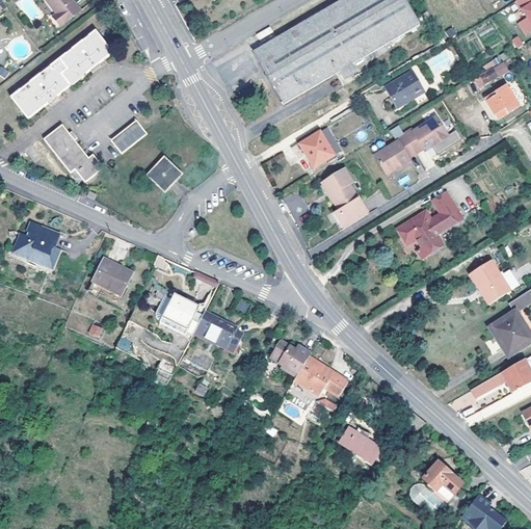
[(80,9),(73,0),(47,0),(57,12),(53,17),(60,25),(80,9)]
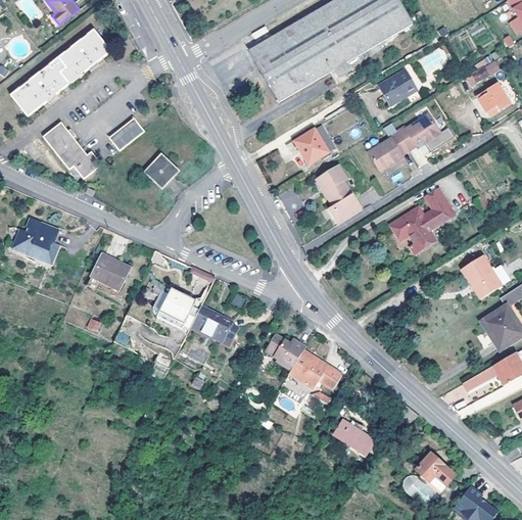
[(328,0),(247,48),(278,100),(411,21),(398,0),(328,0)]
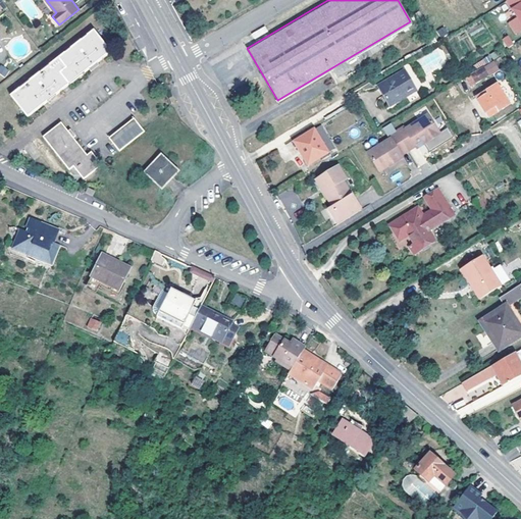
[(520,28),(520,0),(507,0),(513,12),(506,16),(515,32),(520,28)]
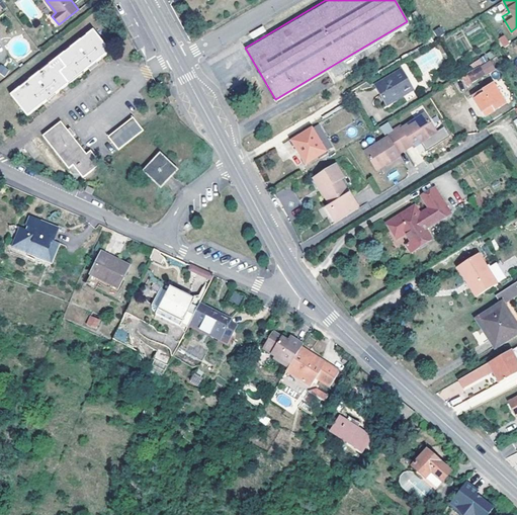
[(109,51),(92,28),(10,94),(27,116),(109,51)]
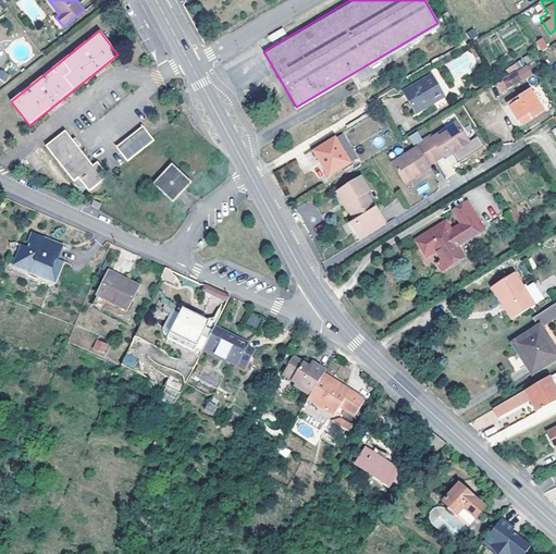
[(534,39),(540,49),(545,46),(539,37),(534,39)]
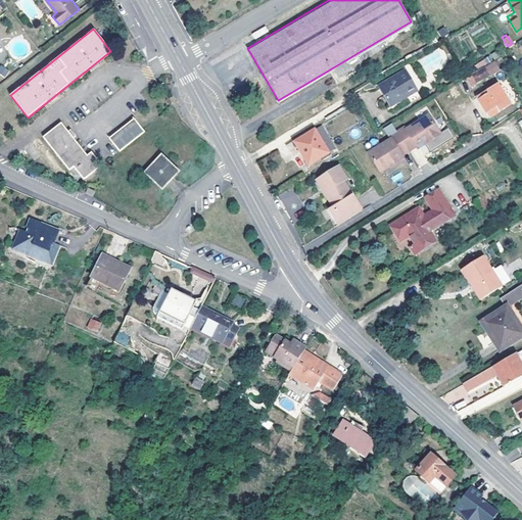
[(483,64),(470,73),(475,82),(492,71),(497,66),(493,60),(484,65),(483,64)]
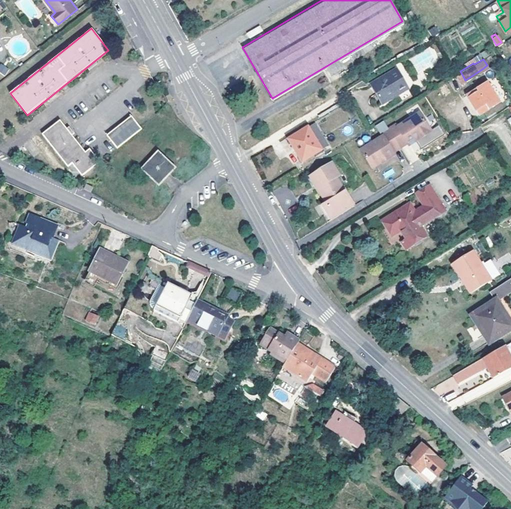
[(0,70),(4,73),(8,67),(0,61),(0,70)]
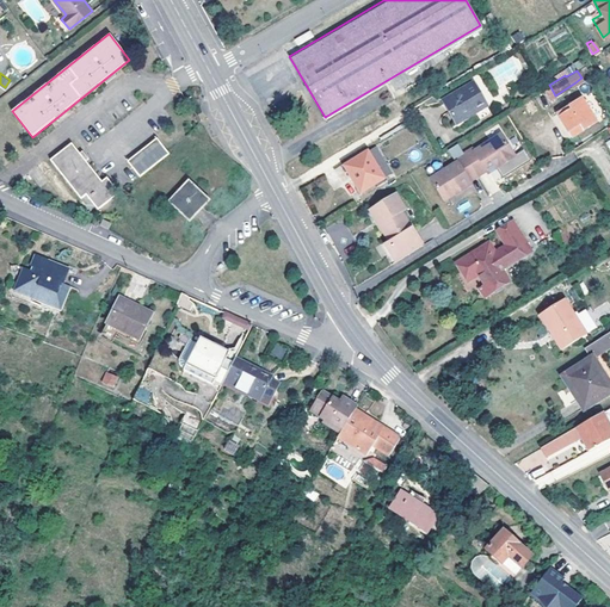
[(441,95),(454,119),(485,103),(472,79),(441,95)]
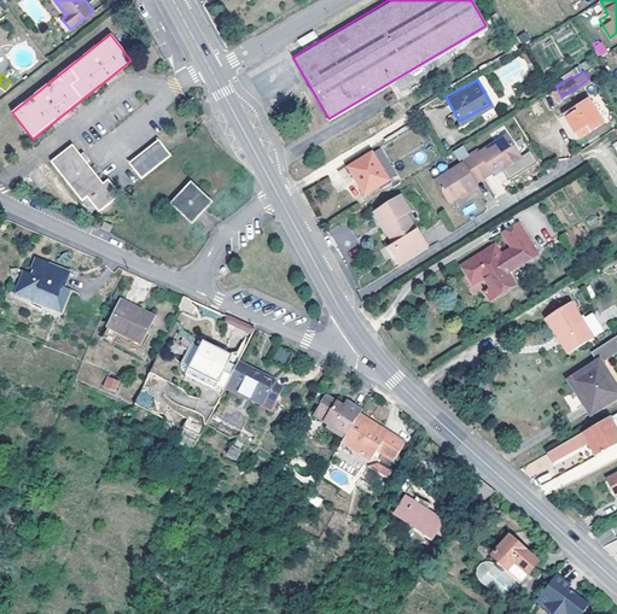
[(599,121),(585,98),(562,113),(576,136),(599,121)]
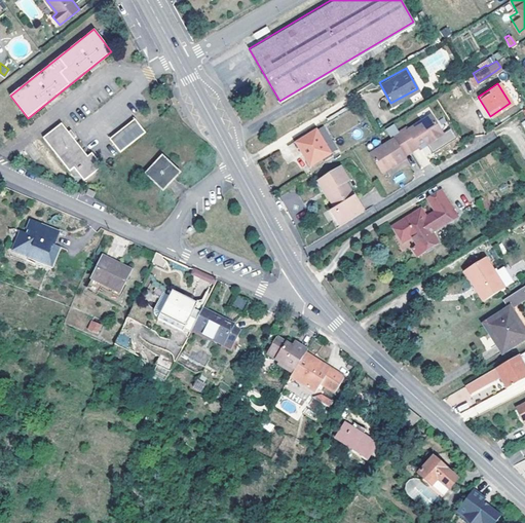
[(338,131),(358,121),(351,108),(331,118),(338,131)]
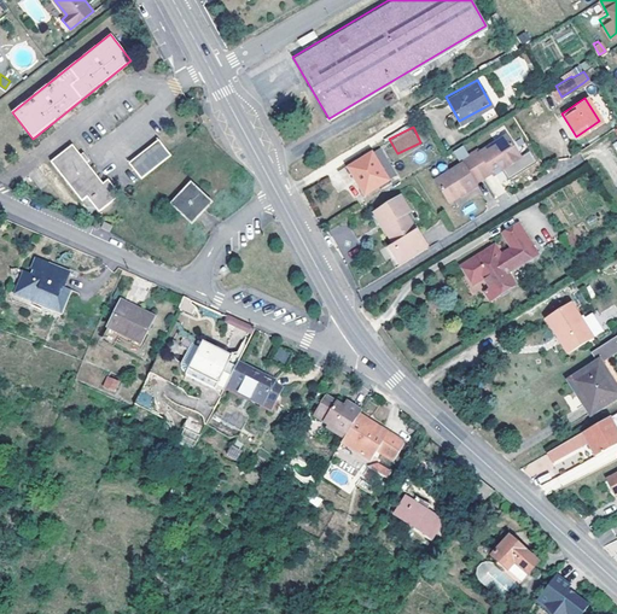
[(467,153),(481,175),(490,169),(492,173),(518,156),(505,134),(479,151),(476,148),(467,153)]
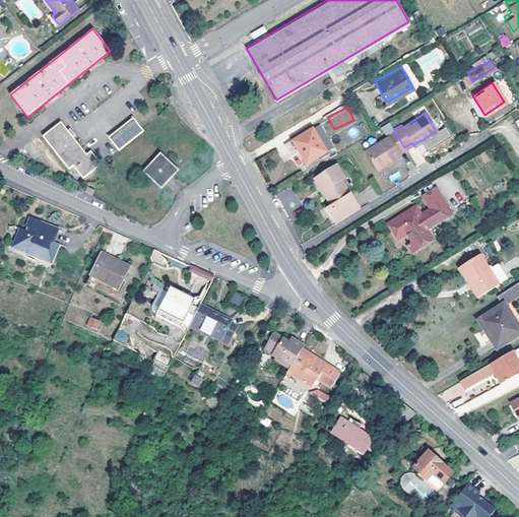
[(133,116),(108,135),(118,148),(143,129),(133,116)]
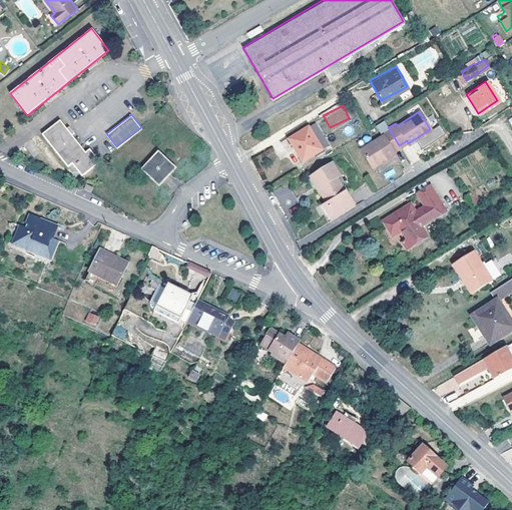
[(72,162),(82,174),(99,159),(90,147),(85,151),(60,119),(43,133),(67,165),(72,162)]
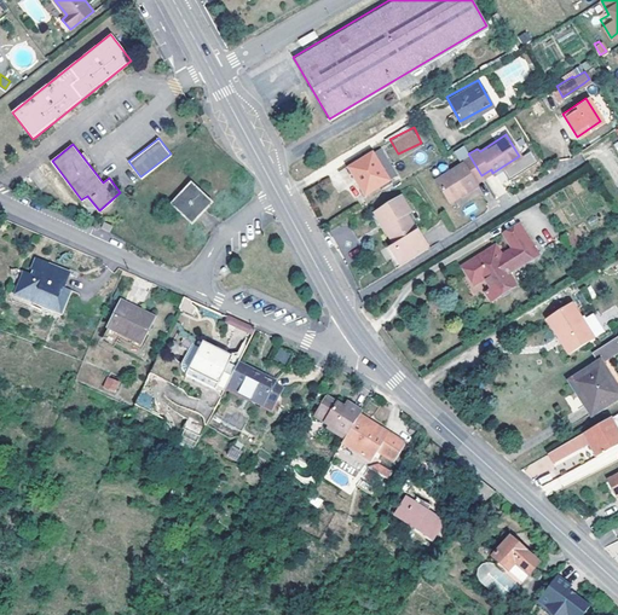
[(348,164),(365,191),(388,177),(371,150),(348,164)]
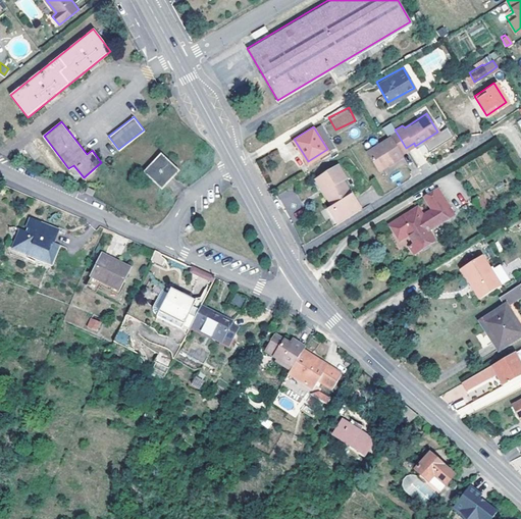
[(400,153),(406,148),(395,130),(386,135),(387,138),(367,151),(378,169),(400,156),(400,153)]
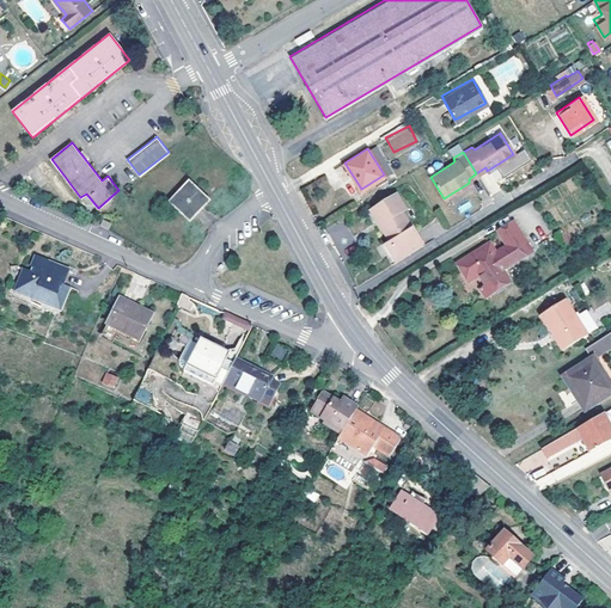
[(344,163),(337,167),(354,194),(361,189),(344,163)]
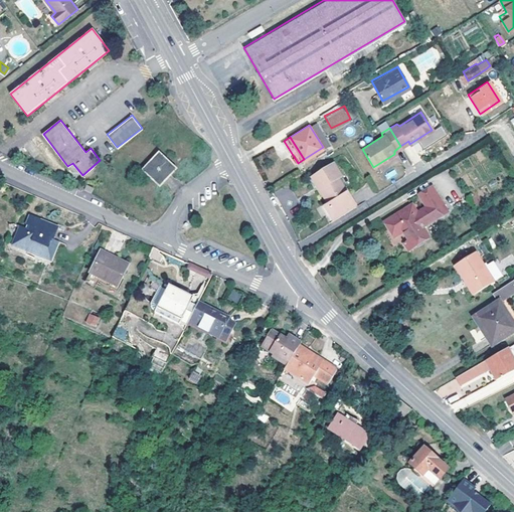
[(142,167),(159,183),(174,167),(158,151),(142,167)]
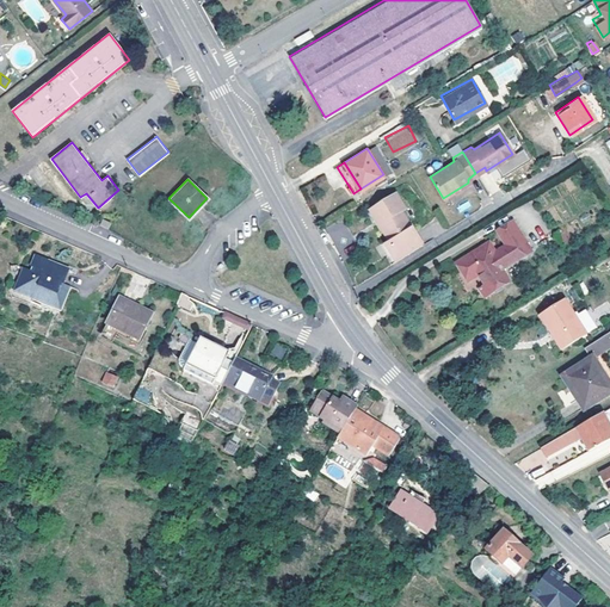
[(386,245),(394,259),(420,242),(401,209),(404,206),(394,192),(369,206),(390,242),(386,245)]
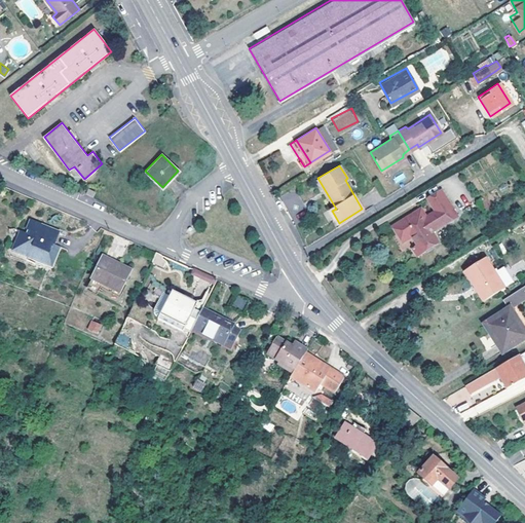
[(95,189),(88,186),(85,191),(91,195),(95,189)]
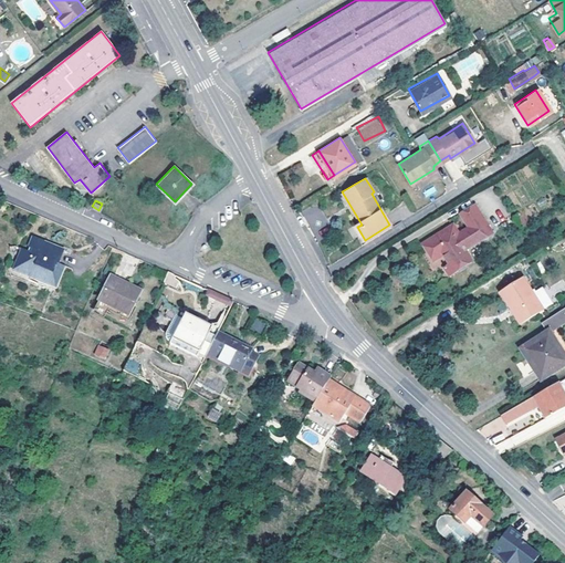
[(487,222),(474,202),(460,211),(468,226),(451,237),(447,230),(438,237),(436,235),(422,243),(432,259),(442,252),(453,270),(471,259),(464,248),(485,235),(481,227),(487,222)]
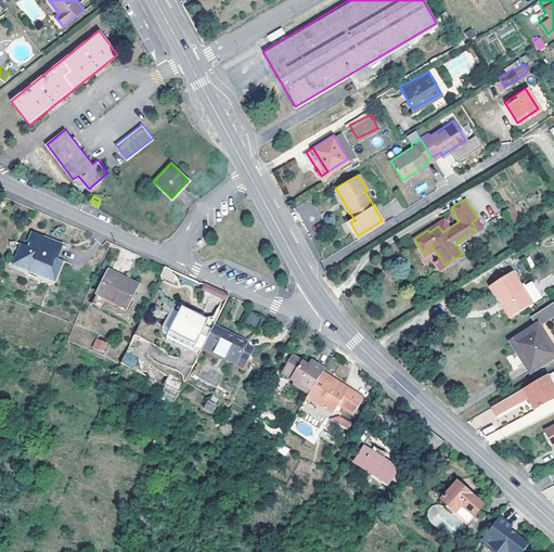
[(15,252),(4,253),(2,267),(25,276),(28,268),(54,278),(62,258),(55,255),(60,243),(40,235),(41,232),(29,227),(23,243),(20,241),(15,252)]
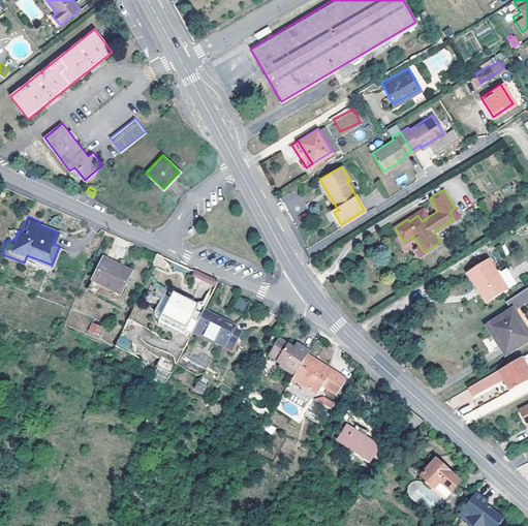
[(91,278),(119,291),(130,269),(102,255),(91,278)]
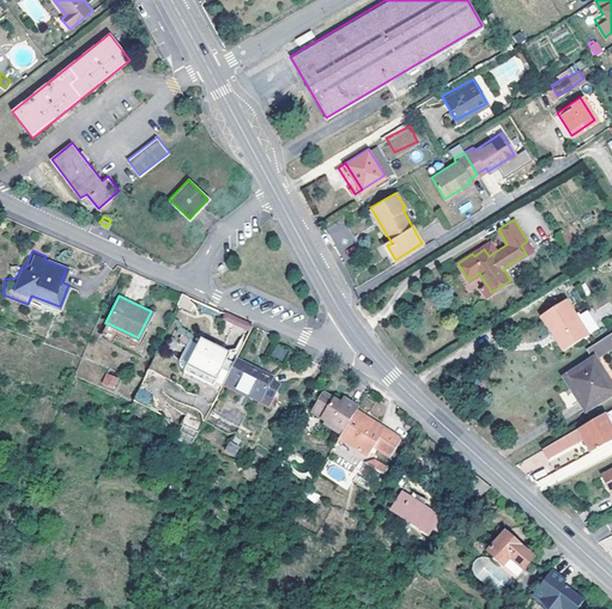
[(568,302),(541,317),(564,352),(589,336),(568,302)]
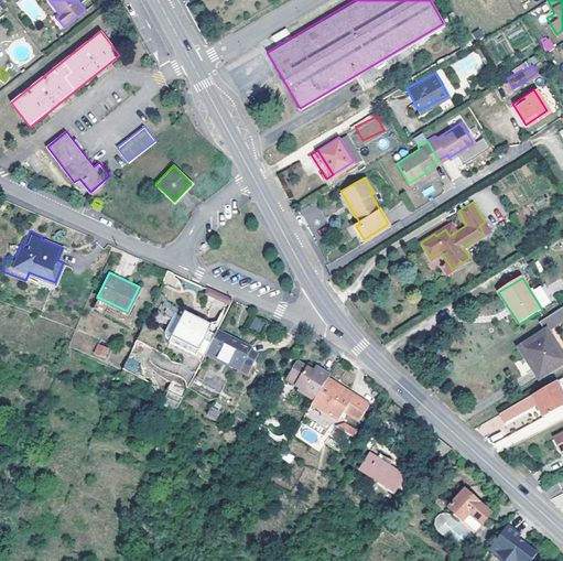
[(206,284),(203,290),(227,302),(230,295),(206,284)]
